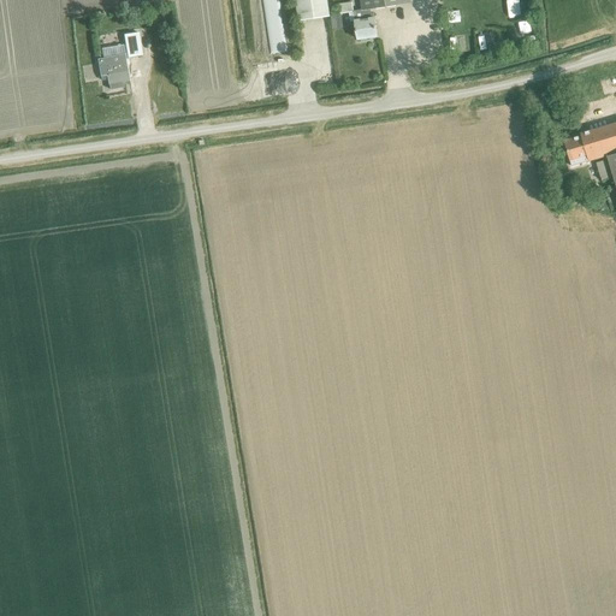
[(295,0),(298,21),(330,16),(327,0),(295,0)]
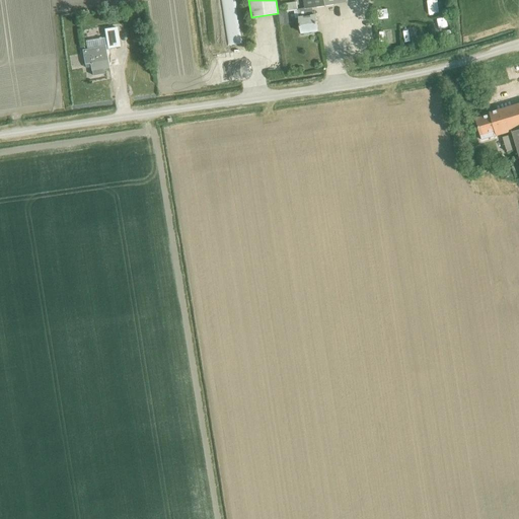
[(345,0),(303,0),(304,8),(296,9),(295,2),(284,4),(285,11),(297,10),(301,32),(317,30),(315,15),(314,15),(314,11),(312,11),(311,8),(346,3),(345,0)]
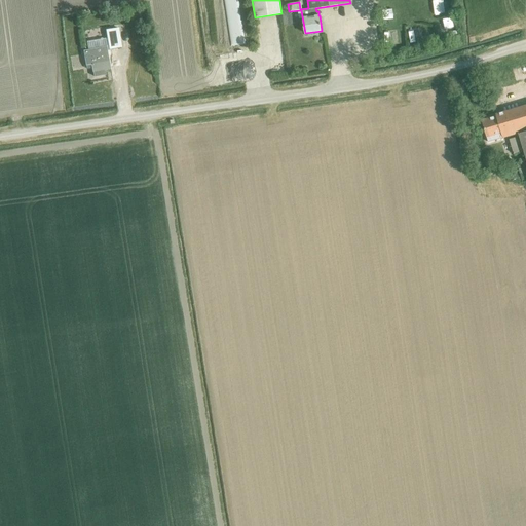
[(437,0),(439,8),(450,6),(448,0),(437,0)]
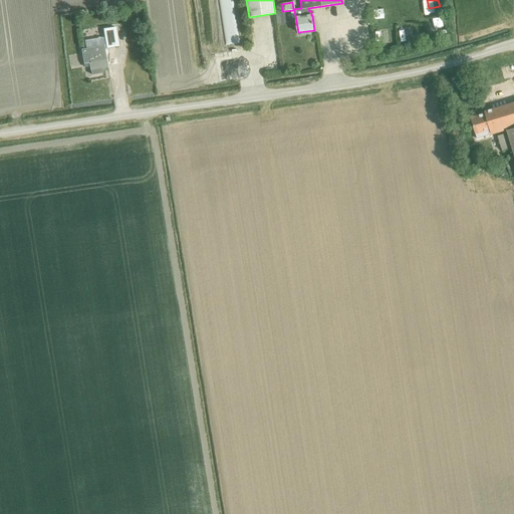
[(135,7),(138,28),(144,27),(141,7),(135,7)]
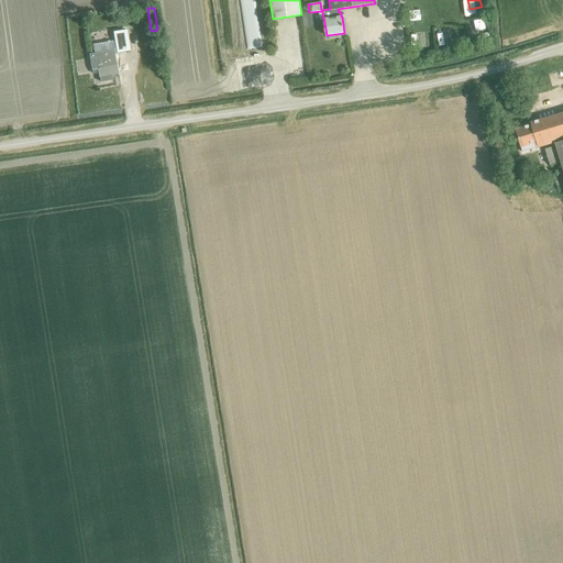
[(486,9),(470,12),(472,23),(488,20),(486,9)]
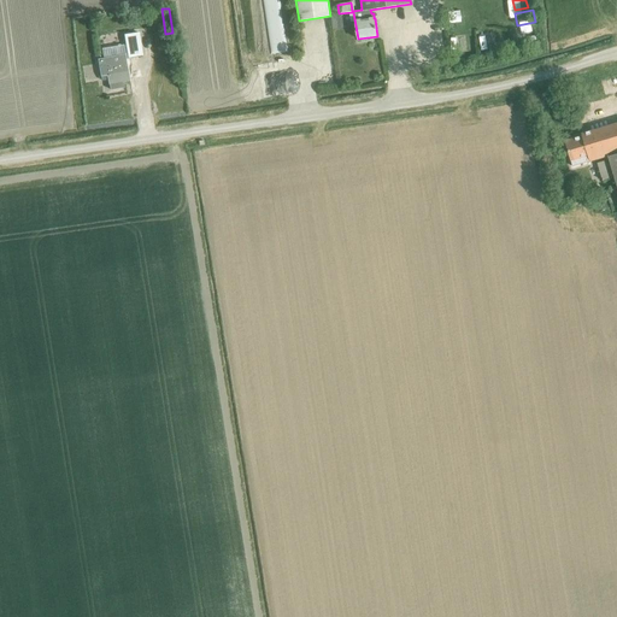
[(428,17),(429,43),(446,43),(446,17),(428,17)]
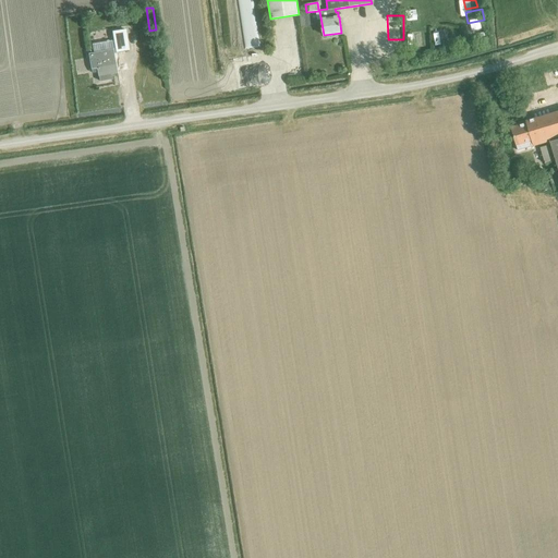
[(111,33),(114,52),(126,51),(124,38),(128,37),(125,31),(111,33)]
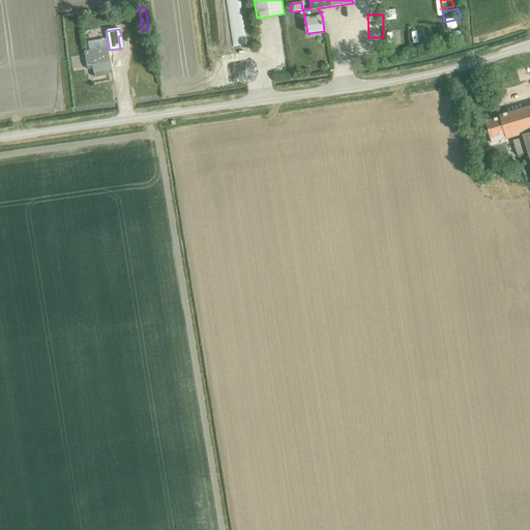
[(251,42),(242,45),(243,51),(252,49),(251,42)]
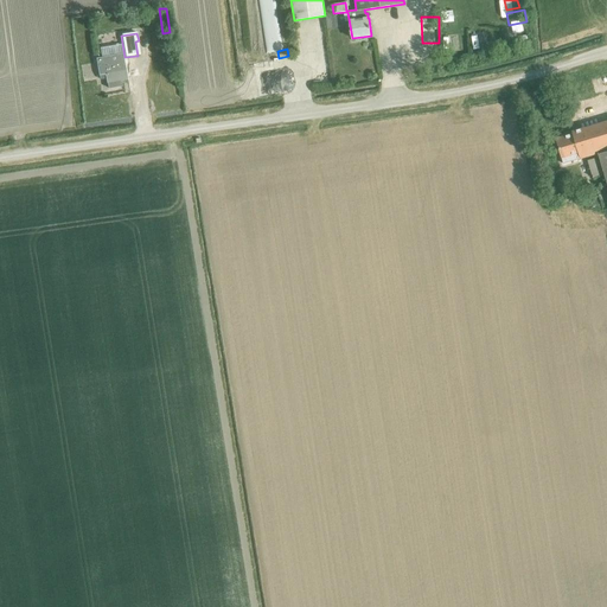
[(121,81),(127,80),(122,53),(96,58),(98,75),(104,74),(108,89),(122,87),(121,81)]
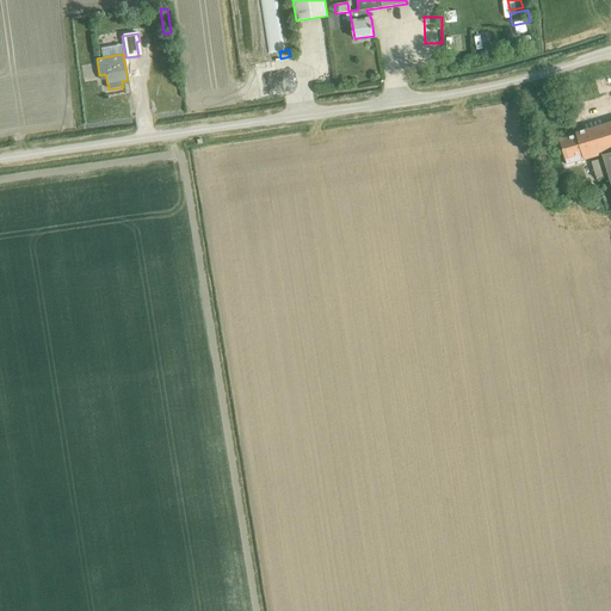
[(291,65),(281,63),(282,59),(273,59),(272,80),(285,81),(285,73),(290,73),(291,65)]
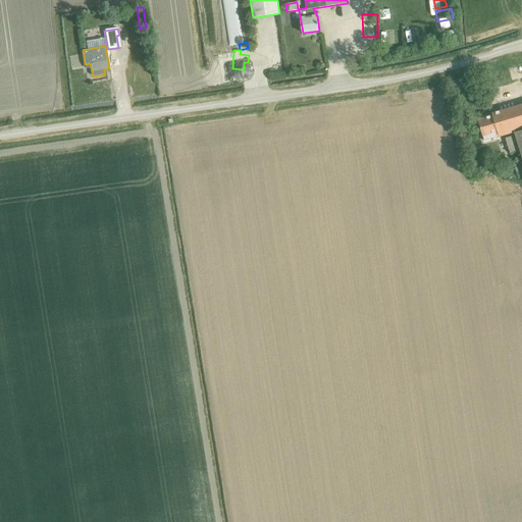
[(521,103),(491,113),(492,115),(478,119),(482,136),(497,132),(499,137),(514,132),(521,157),(521,103)]
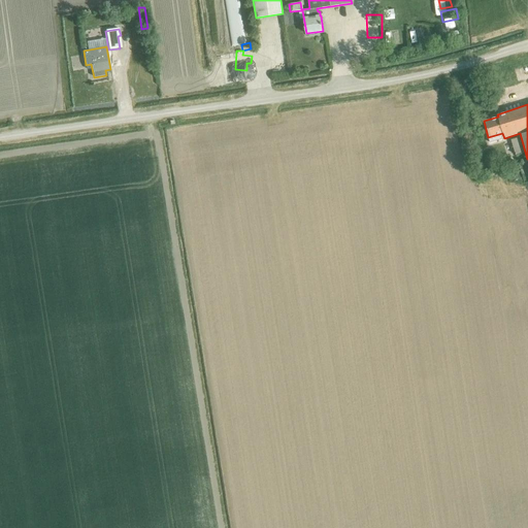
[(510,139),(516,155),(523,152),(519,137),(510,139)]
